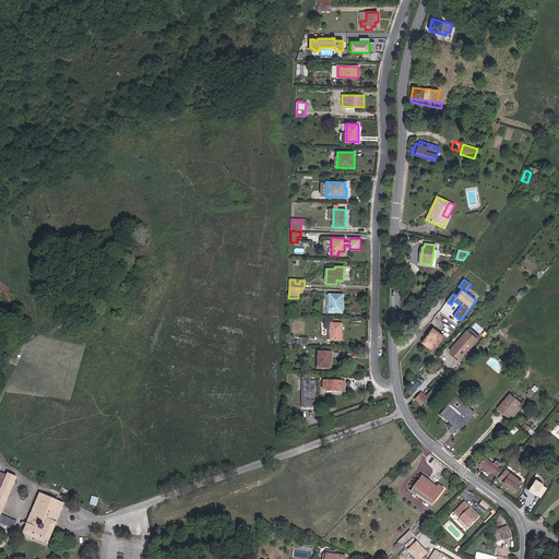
[(342,313),(343,295),(329,295),(329,312),(342,313)]
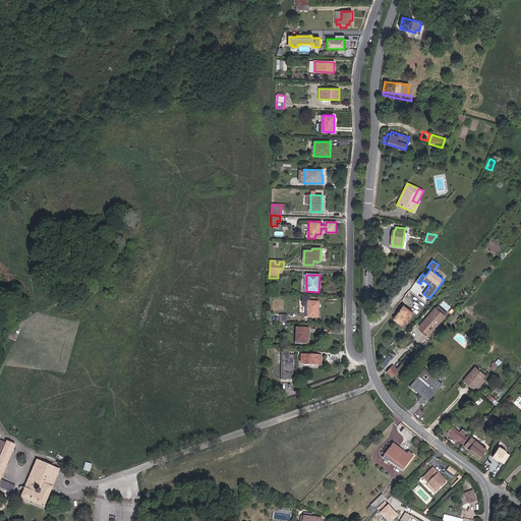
[(319,317),(319,301),(310,301),(310,296),(302,296),(302,305),(305,306),(304,316),(307,316),(319,317)]
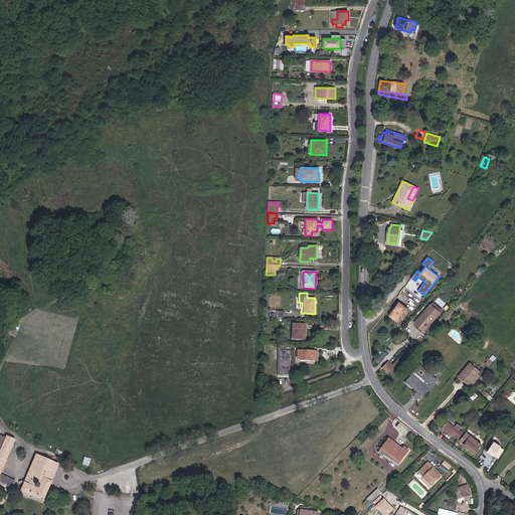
[(399,323),(409,310),(399,302),(389,316),(399,323)]
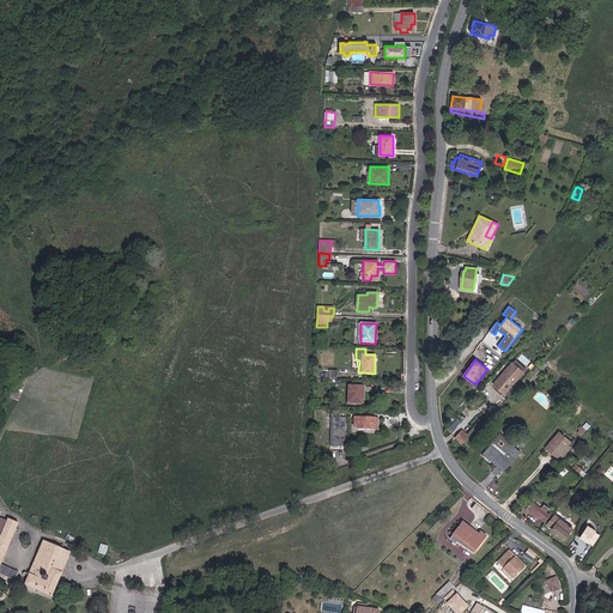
[(513,362),(496,383),(507,392),(523,370),(513,362)]
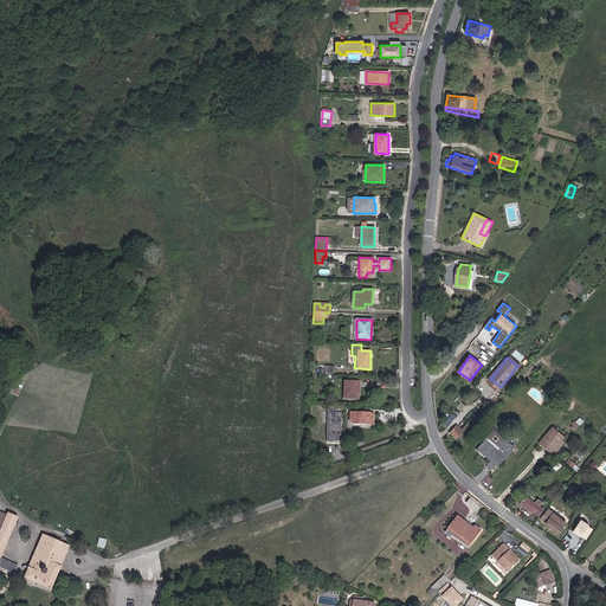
[(526,378),(534,368),(530,363),(527,367),(524,369),(523,372),(521,374),(522,375),(526,378)]
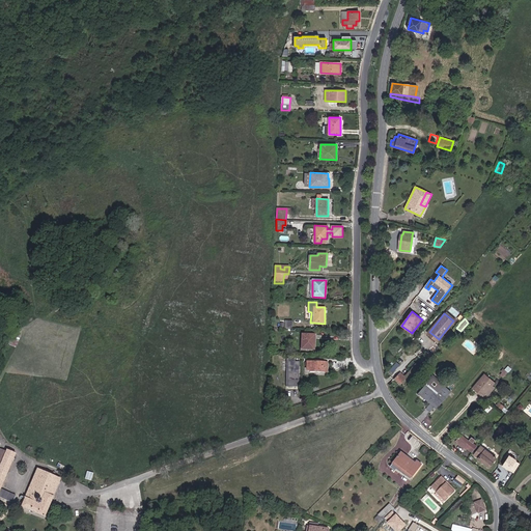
[(16,347),(25,329),(17,326),(8,344),(16,347)]
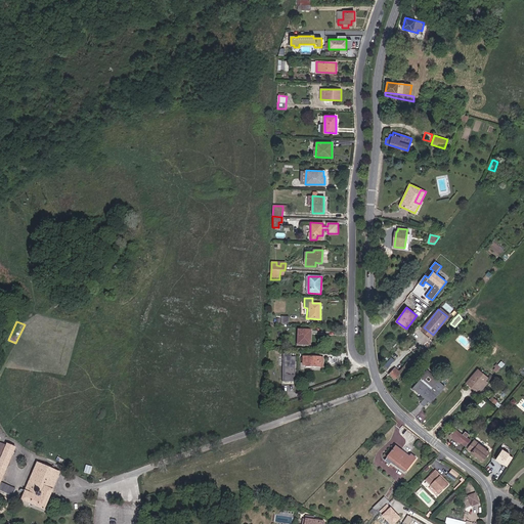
[(310,345),(311,331),(298,330),(298,345),(310,345)]
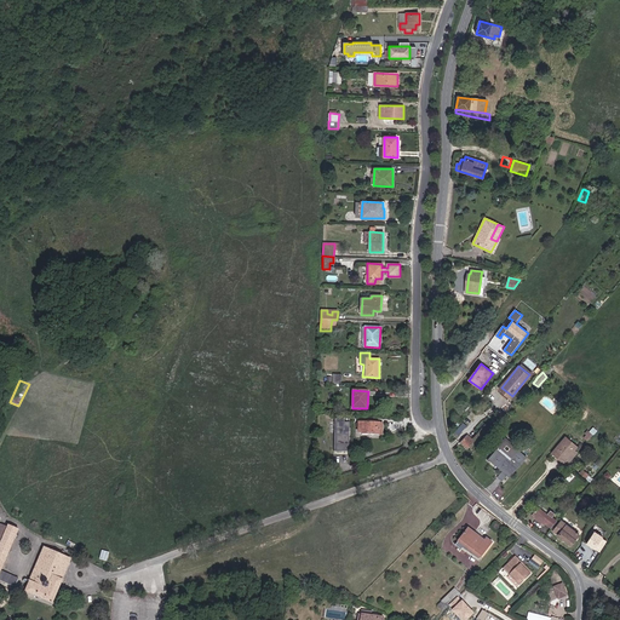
[(336,419),(336,452),(350,452),(351,419),(336,419)]
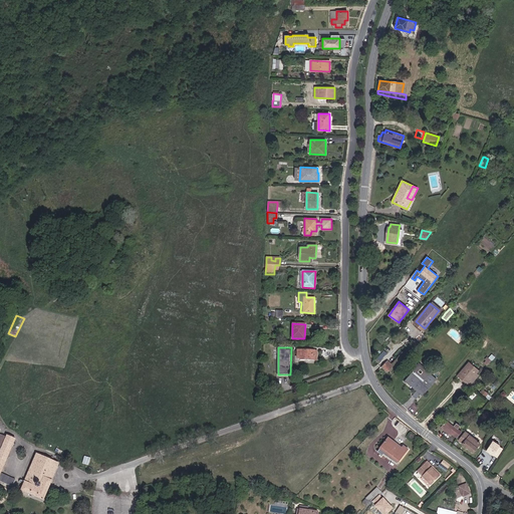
[(316,360),(317,350),(297,350),(297,358),(300,358),(300,359),(316,360)]
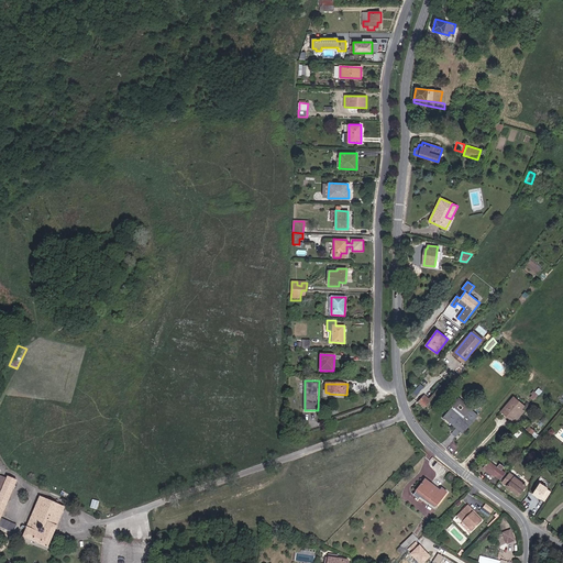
[(423,408),(430,400),(429,398),(424,395),(418,403),(422,406),(423,408)]
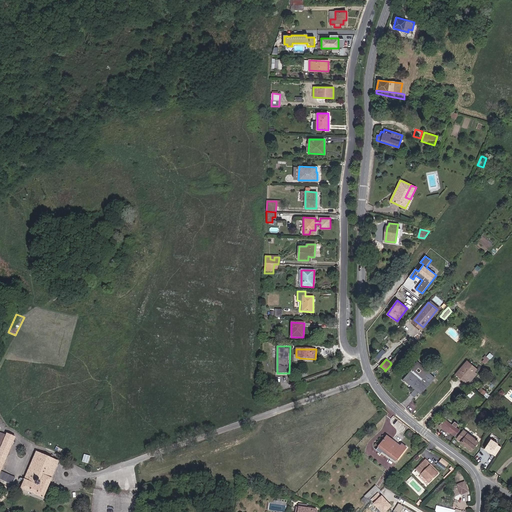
[(474,372),(477,369),(467,361),(457,372),(461,376),(460,378),(465,382),(466,381),(469,383),(476,374),(474,372)]
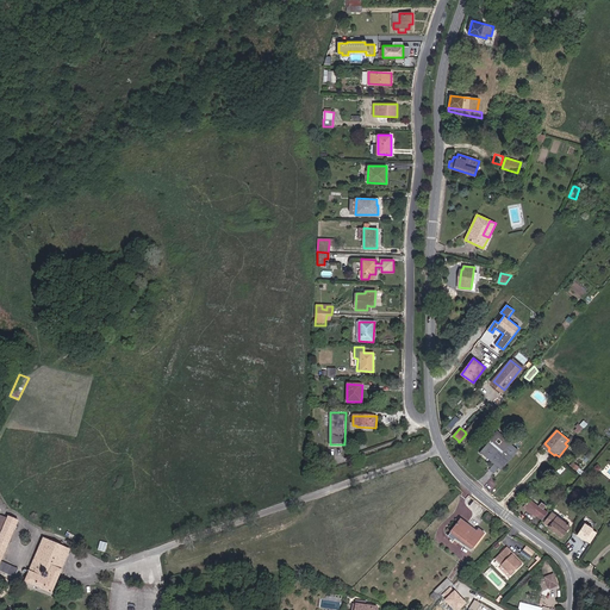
[(500,468),(517,449),(497,431),(481,452),(495,464),(490,470),(495,473),(499,467),(500,468)]
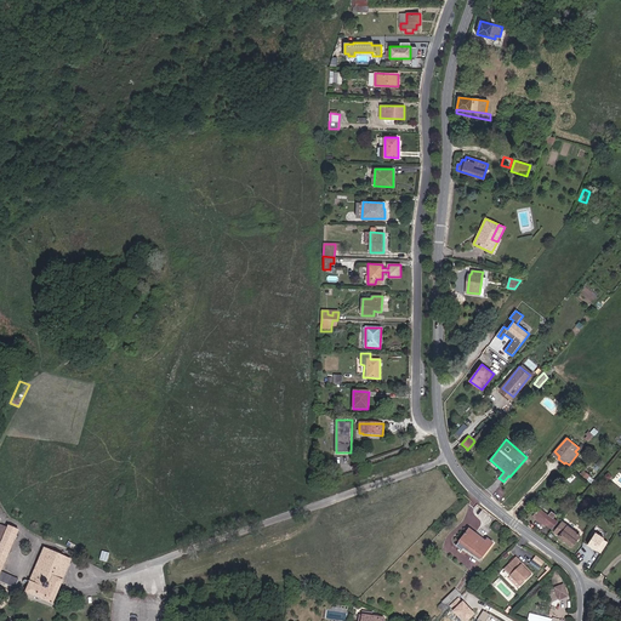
[(553,518),(556,514),(551,512),(548,516),(537,506),(533,512),(535,513),(533,516),(542,524),(543,523),(546,524),(551,529),(557,522),(553,518)]
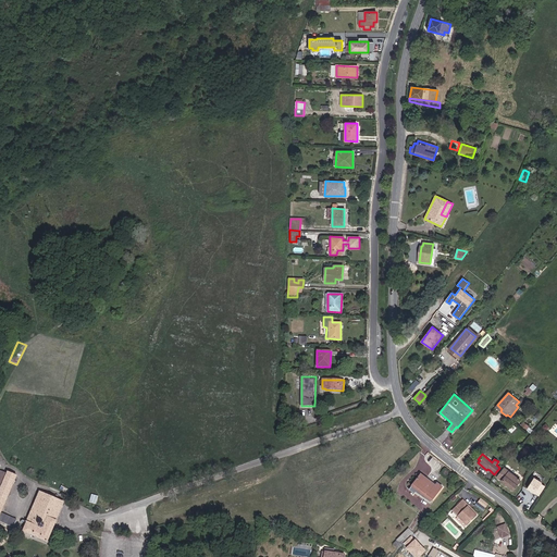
[(521,481),(504,467),(496,478),(512,491),(521,481)]
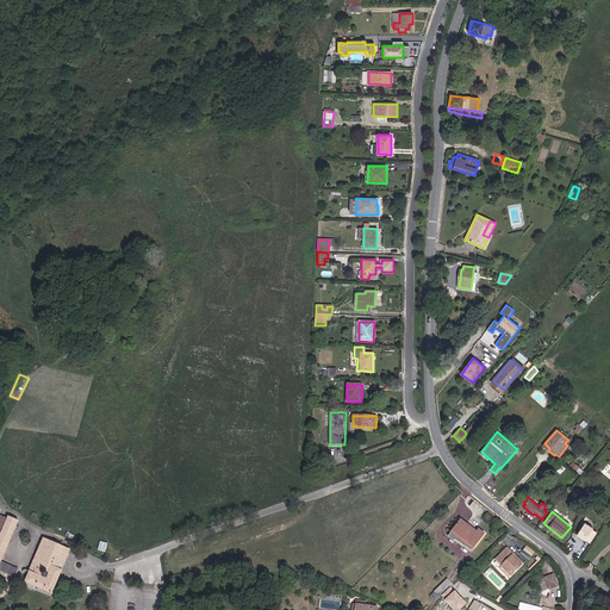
[(1,561),(8,545),(6,543),(11,533),(13,534),(18,521),(8,517),(7,520),(0,536),(0,571),(16,578),(19,570),(1,561)]
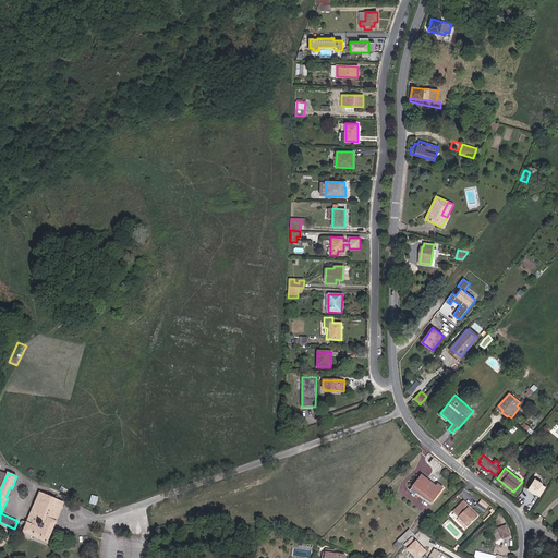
[(436,487),(422,476),(413,487),(433,501),(443,488),(438,485),(436,487)]
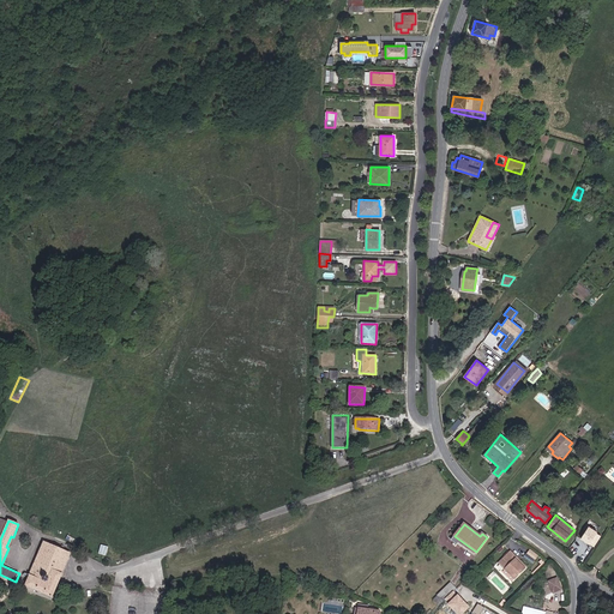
[(602,535),(589,527),(581,539),(594,547),(602,535)]
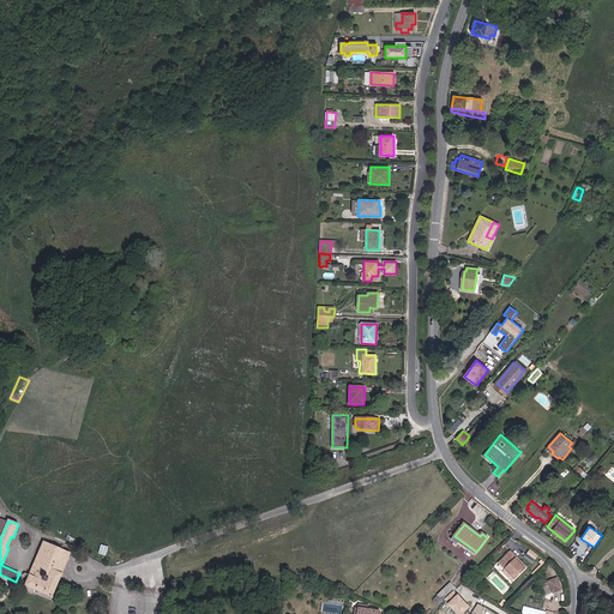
[(52,597),(62,573),(70,554),(43,542),(30,575),(25,587),(52,597)]
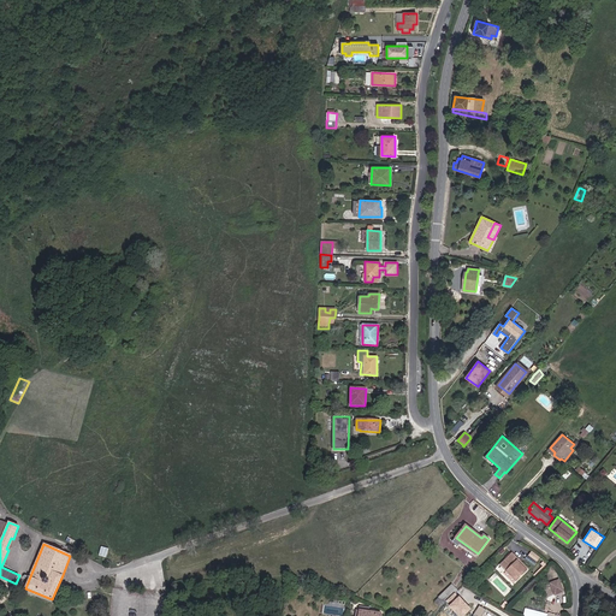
[(107,557),(110,549),(102,545),(100,555),(107,557)]
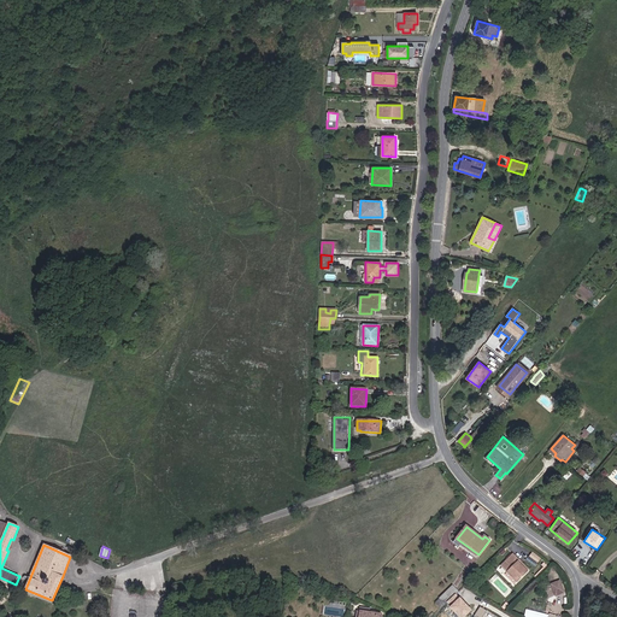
[(539,565),(542,557),(533,552),(528,562),(539,565)]
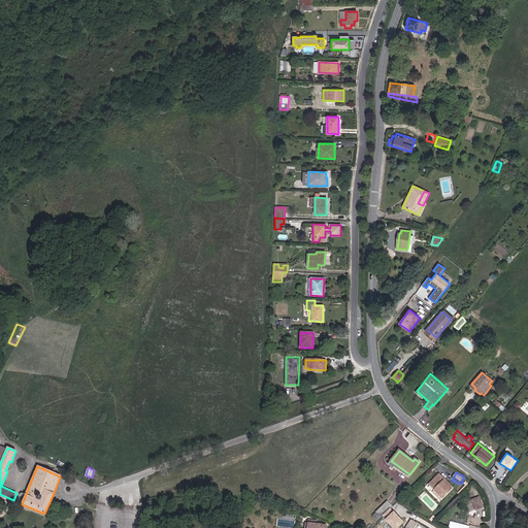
[(452,489),(446,483),(444,484),(442,482),(443,481),(444,480),(438,474),(429,484),(434,490),(442,498),(452,489)]
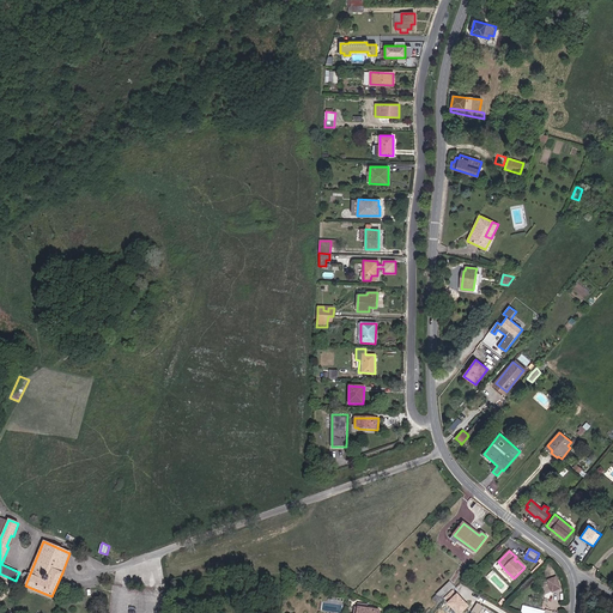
[(514,578),(504,569),(501,571),(510,581),(514,578)]
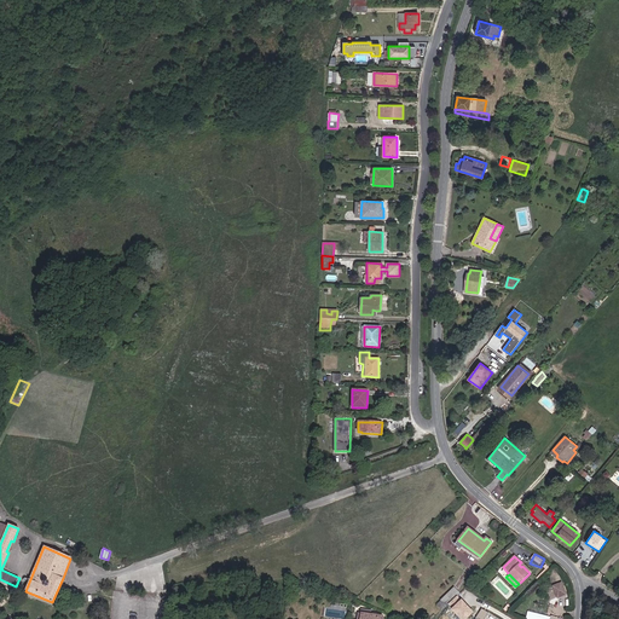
[(566,595),(562,585),(561,583),(553,586),(557,599),(566,595)]
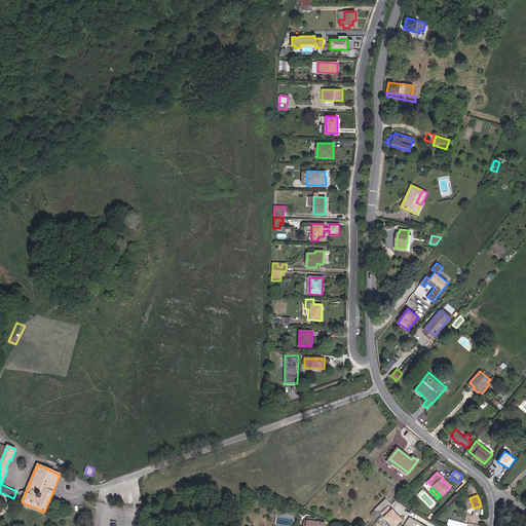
[(373,516),(388,501),(385,498),(374,510),(370,513),(373,516)]
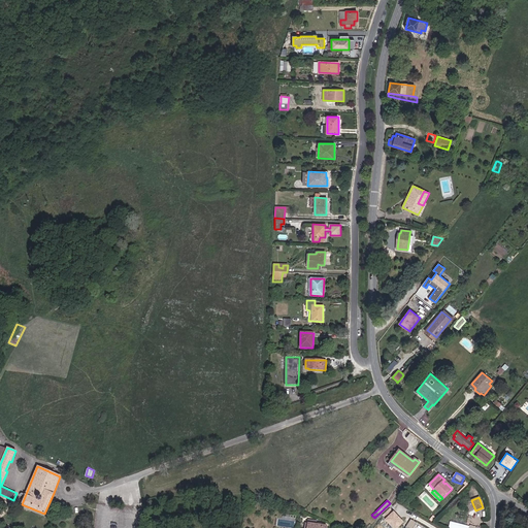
[(381,517),(392,505),(390,503),(374,518),(376,520),(381,517)]
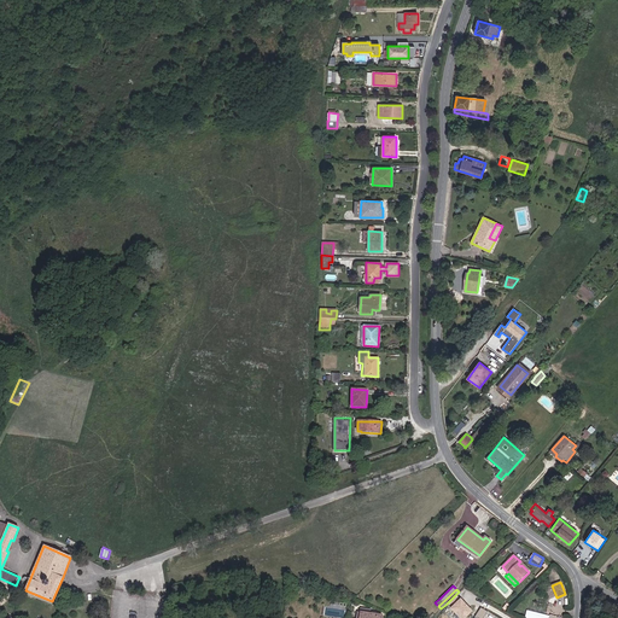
[(460,599),(456,595),(448,604),(452,606),(450,607),(460,617),(465,617),(473,610),(461,598),(460,599)]
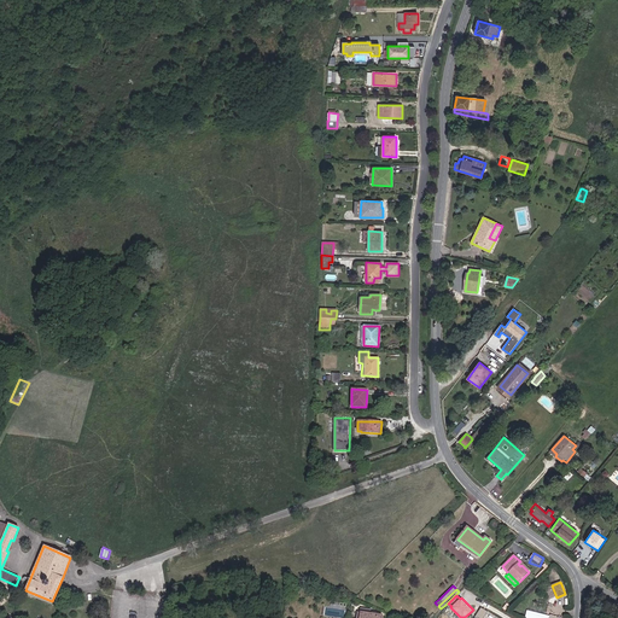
[(482,617),(487,612),(482,607),(476,617),(477,617),(482,617)]
